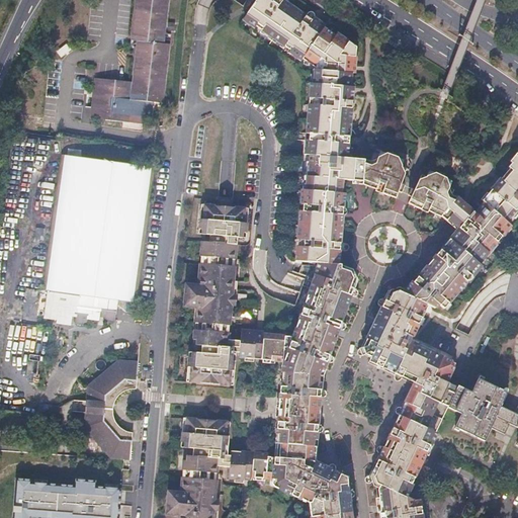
[(133,90),(98,88),(96,107),(91,107),(90,123),(142,128),(145,105),(161,106),(167,45),(162,44),(166,0),(134,0),(131,46),(137,47),(133,90)]
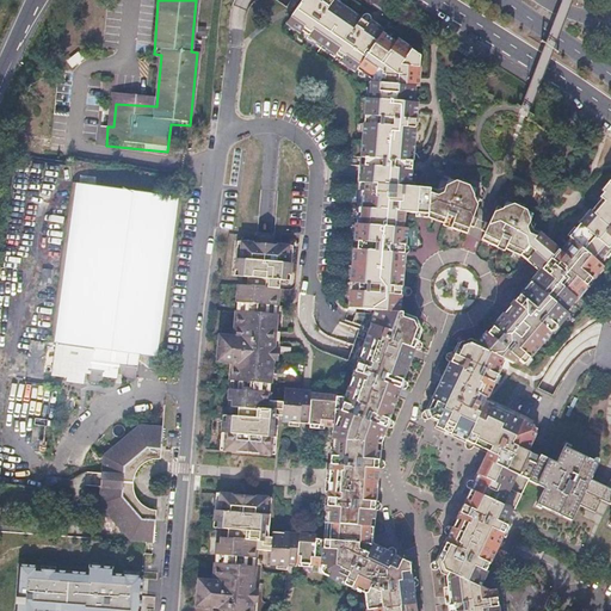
[(288,17),(372,75),(353,307),(377,308),(397,309),(399,292),(408,292),(412,290),(412,288),(408,284),(400,283),(402,250),(407,251),(409,248),(411,244),(408,242),(403,241),(406,209),(408,184),(413,124),(417,125),(419,123),(420,119),(418,117),(413,117),(419,55),(368,19),(371,16),(370,12),(366,10),(364,10),(360,13),(341,0),(298,0),(298,2),(290,14),(288,17)]
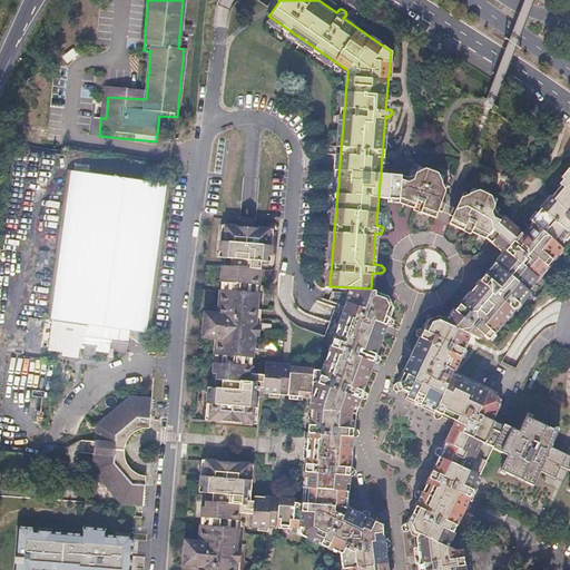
[(409,176),(403,174),(402,197),(401,200),(422,208),(421,212),(436,217),(448,190),(443,182),(446,175),(438,172),(439,168),(430,165),(429,167),(421,164),(416,173),(409,176)]
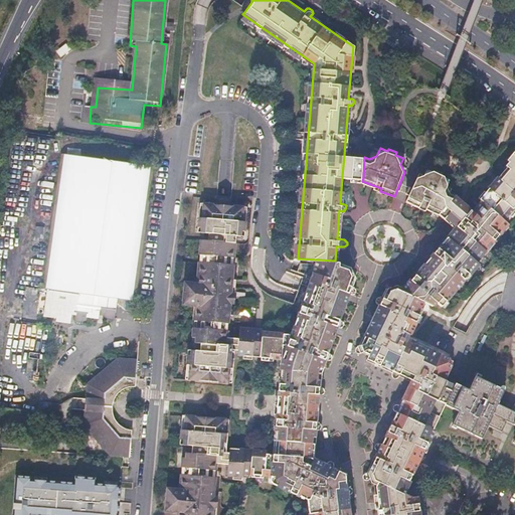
[(357,156),(344,155),(342,176),(355,177),(363,178),(364,157),(357,156)]
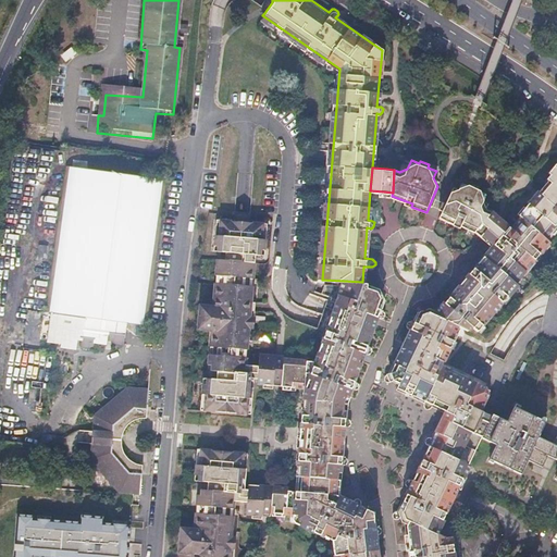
[(556,168),(548,177),(549,180),(541,190),(531,202),(527,207),(528,208),(521,215),(522,217),(547,237),(556,224),(556,168)]
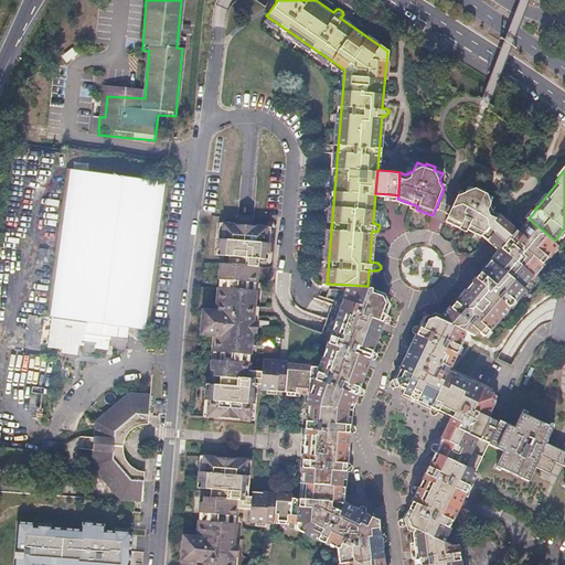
[(67,171),(48,320),(53,321),(50,350),(65,353),(65,356),(76,358),(78,345),(84,347),(84,354),(96,356),(97,351),(108,353),(109,349),(116,350),(115,351),(127,353),(130,331),(151,333),(171,184),(67,171)]
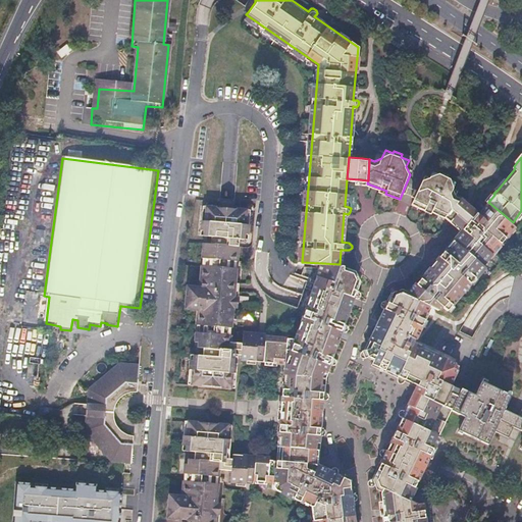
[(431,178),(423,180),(411,203),(425,210),(426,207),(445,217),(450,221),(451,220),(466,202),(461,198),(456,196),(459,190),(454,188),(457,181),(450,178),(451,175),(445,172),(442,175),(434,170),(431,178)]
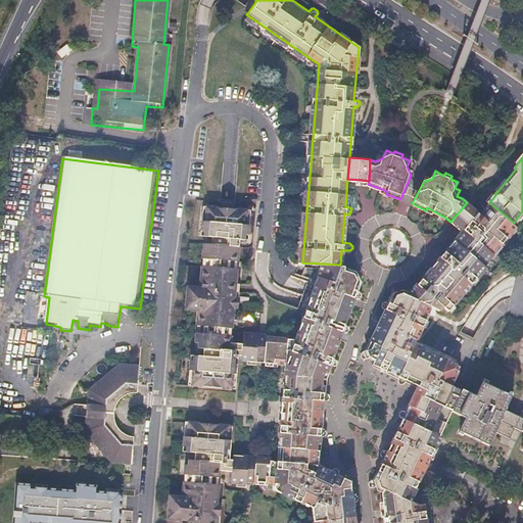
[(504,176),(503,177),(498,182),(494,187),(498,190),(508,179),(504,176)]
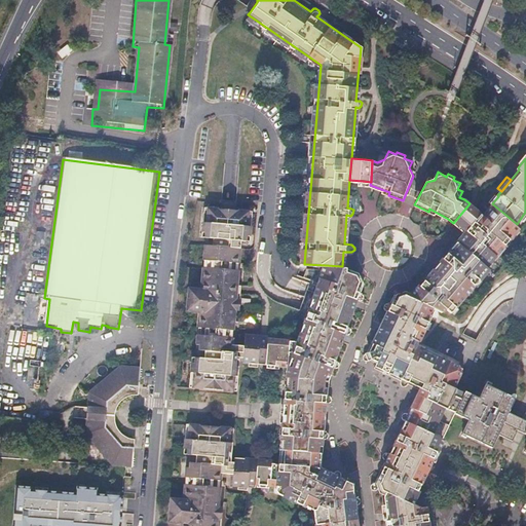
[(474,208),(470,203),(454,222),(459,225),(468,233),(484,216),(474,208)]
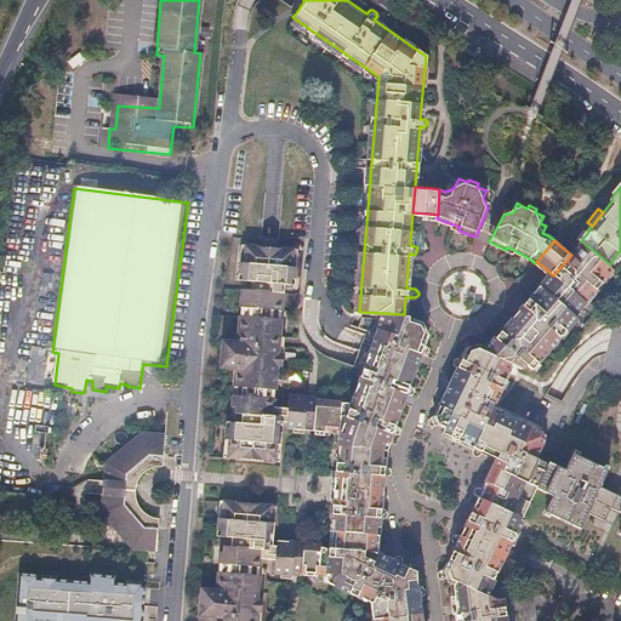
[(571,255),(553,275),(525,308),(525,314),(520,320),(516,320),(489,352),(512,363),(514,363),(520,366),(528,363),(535,370),(542,363),(543,364),(550,357),(546,354),(562,335),(564,337),(570,331),(571,331),(579,324),(574,320),(592,300),(594,302),(603,292),(599,290),(608,280),(611,283),(619,274),(615,272),(616,271),(610,265),(582,241),(571,255)]
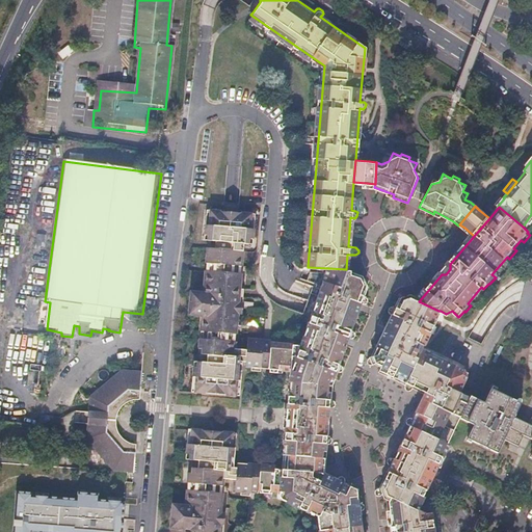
[(208,231),(215,232),(214,243),(239,291),(242,246),(247,247),(248,242),(251,242),(253,232),(249,232),(250,216),(230,215),(209,213),(209,214),(205,214),(204,223),(205,225),(208,225),(207,231),(208,231)]
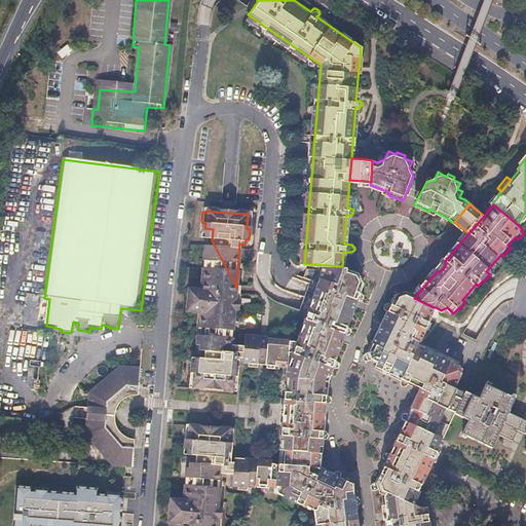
[(227,390),(229,376),(232,376),(233,366),(230,366),(230,357),(238,357),(238,363),(253,365),(253,361),(262,361),(262,366),(274,367),(263,345),(258,334),(240,333),(238,344),(228,343),(229,338),(221,338),(222,331),(229,332),(231,307),(234,307),(235,297),(232,297),(233,285),(201,222),(198,222),(197,231),(201,232),(200,237),(208,237),(207,246),(200,246),(199,260),(205,260),(205,268),(198,268),(197,283),(201,283),(200,291),(186,290),(185,307),(189,307),(188,312),(195,313),(193,329),(200,330),(200,336),(193,335),(192,346),(196,346),(195,350),(199,351),(198,359),(191,359),(190,364),(188,364),(187,374),(190,374),(189,387),(227,390)]
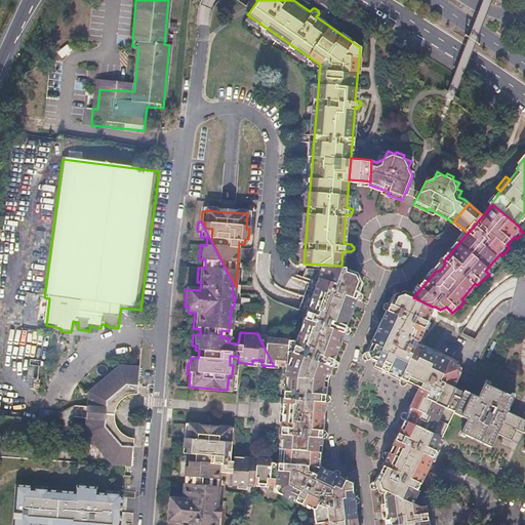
[(323,271),(296,339),(289,339),(289,337),(270,335),(268,349),(272,358),(284,359),(282,381),(289,394),(326,403),(328,404),(331,401),(331,398),(329,396),(327,396),(327,382),(332,367),(336,368),(337,367),(339,364),(338,361),(335,360),(340,348),(346,333),(349,334),(350,333),(352,328),(351,326),(348,325),(350,321),(358,297),(361,298),(363,297),(364,295),(363,292),(361,291),(363,284),(357,271),(350,267),(341,266),(324,265),(323,271)]
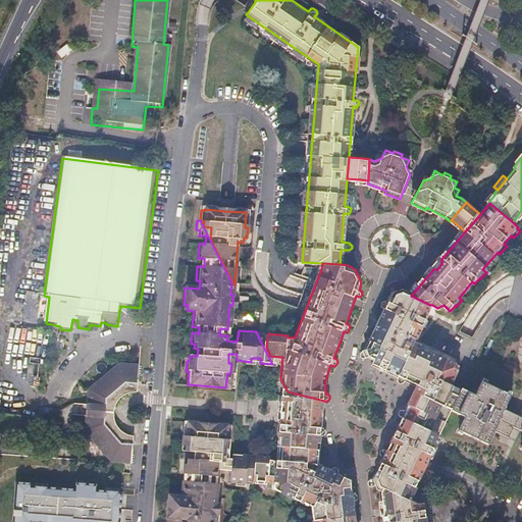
[(365,347),(361,347),(360,349),(359,352),(359,354),(360,355),(361,356),(363,357),(365,356),(366,355),(370,348),(376,351),(373,357),(386,363),(400,369),(399,371),(399,372),(400,374),(401,375),(404,375),(405,375),(407,372),(418,377),(415,384),(408,399),(407,403),(405,402),(402,403),(401,406),(402,408),(403,410),(399,419),(401,420),(441,429),(451,411),(461,389),(454,385),(450,383),(459,365),(454,362),(456,358),(449,355),(438,350),(437,352),(433,350),(434,348),(422,342),(415,338),(430,305),(411,296),(402,292),(397,293),(392,294),(388,300),(386,300),(384,301),(383,302),(383,304),(383,306),(384,308),(365,347)]
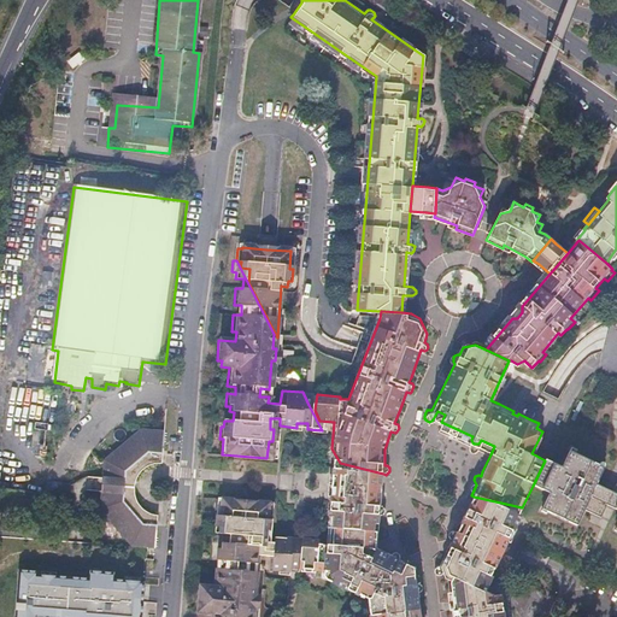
[(160,528),(162,517),(156,516),(152,513),(147,510),(142,505),(140,501),(139,497),(139,491),(139,487),(139,485),(141,480),(145,474),(150,470),(154,468),(159,466),(164,466),(165,456),(166,434),(144,432),(106,464),(105,485),(104,493),(103,512),(136,550),(159,551),(160,528)]
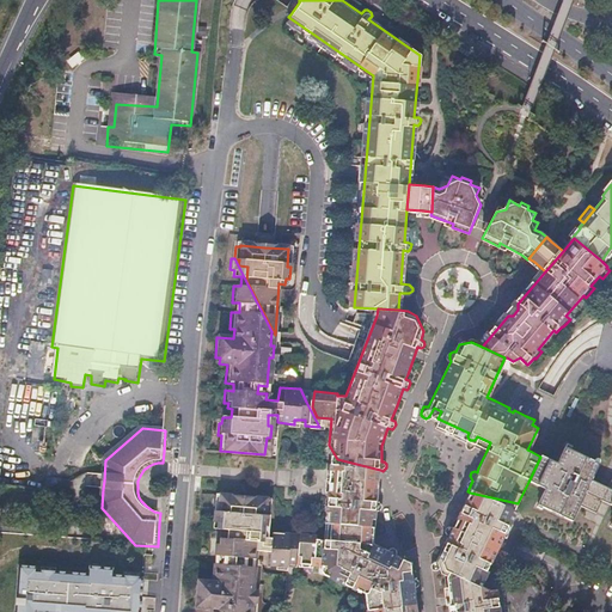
[(291,536),(268,533),(267,540),(258,539),(259,528),(263,530),(264,516),(259,516),(261,499),(216,495),(215,509),(210,509),(209,521),(214,522),(212,560),(220,560),(220,568),(210,568),(209,580),(202,580),(202,587),(197,587),(196,607),(213,609),(212,611),(249,611),(250,605),(254,605),(255,594),(251,594),(254,571),(244,570),(244,561),(254,562),(255,554),(265,555),(264,568),(283,569),(283,564),(288,565),(320,568),(319,575),(365,595),(366,611),(412,611),(408,562),(369,544),(378,487),(380,470),(337,459),(329,445),(325,482),(320,542),(313,540),(313,538),(291,536)]
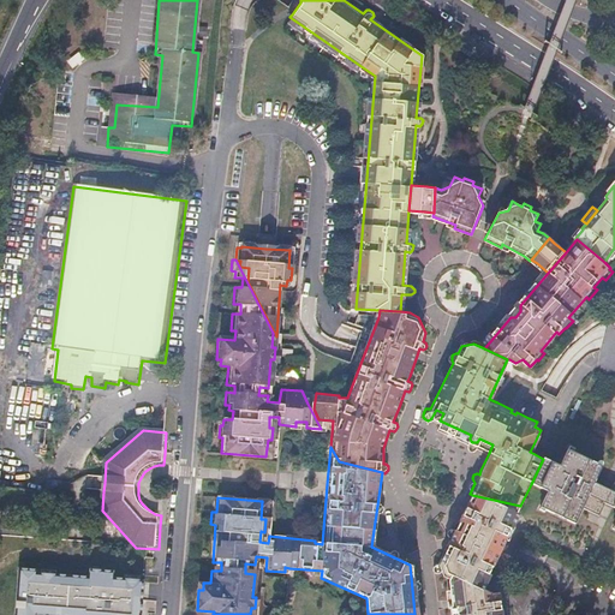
[(544,458),(543,459),(531,484),(547,491),(538,508),(547,512),(577,519),(581,509),(590,513),(602,487),(593,483),(601,467),(584,459),(567,451),(560,465),(544,458)]
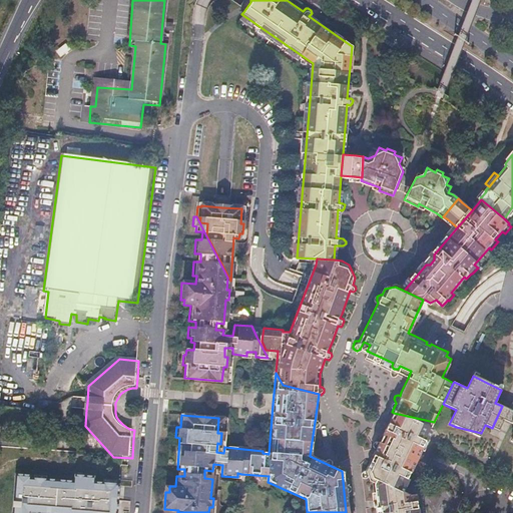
[(512,401),(509,410),(504,421),(511,424),(512,419),(512,401)]
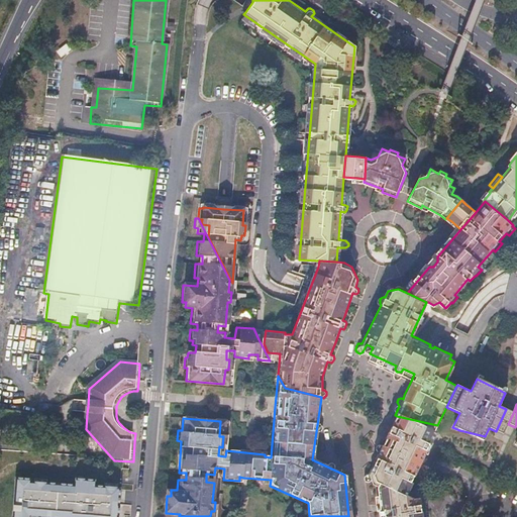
[(510,411),(506,409),(496,431),(499,432),(503,434),(508,424),(513,413),(510,411)]
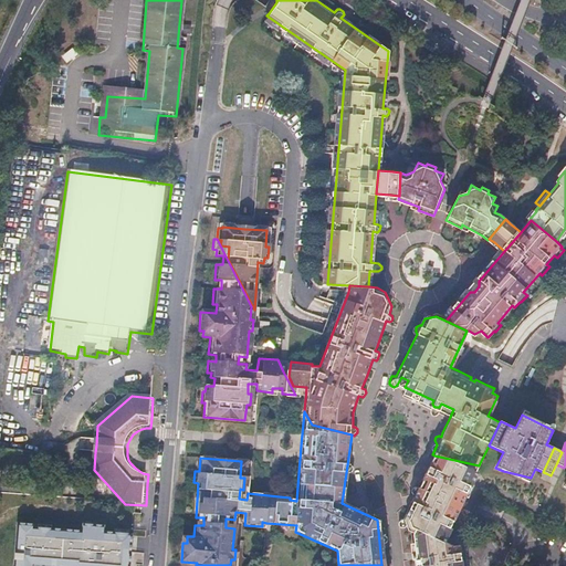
[(467,565),(467,563),(470,563),(470,555),(465,556),(463,528),(451,522),(462,499),(479,465),(435,456),(423,479),(402,524),(413,530),(417,565),(467,565)]
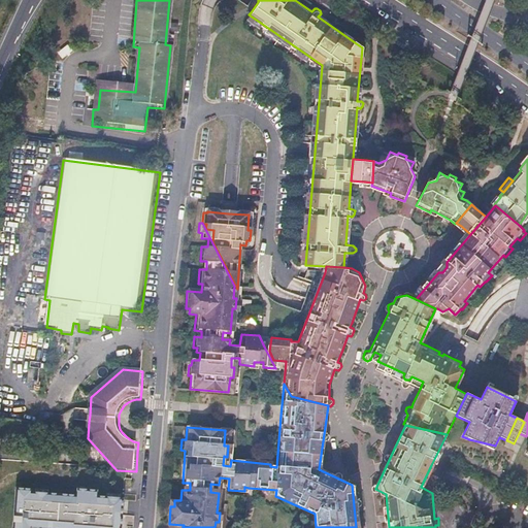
[(121,527),(124,498),(97,496),(98,490),(78,489),(77,496),(48,493),(48,490),(36,489),(36,492),(33,492),(33,490),(17,488),(13,527),(121,527)]
